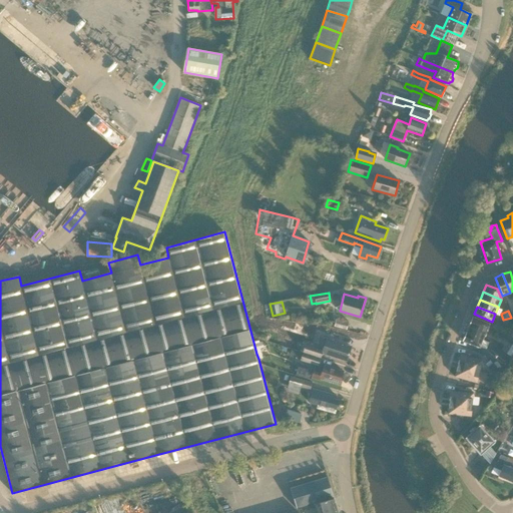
[(486,332),(489,324),(473,317),(469,325),(486,332)]
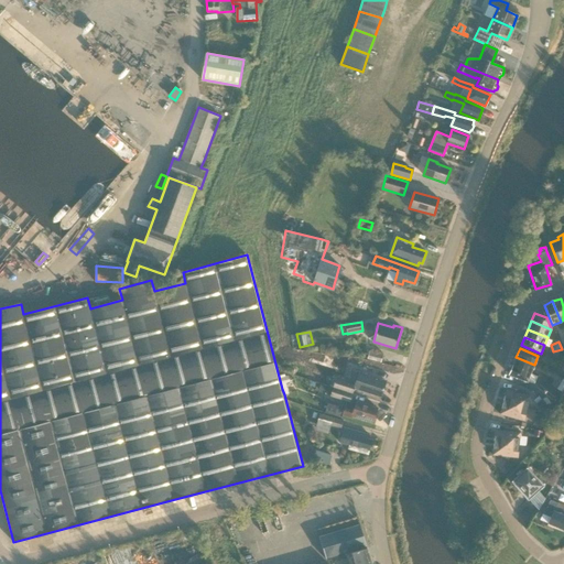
[(367,359),(381,362),(383,355),(370,350),(367,359)]
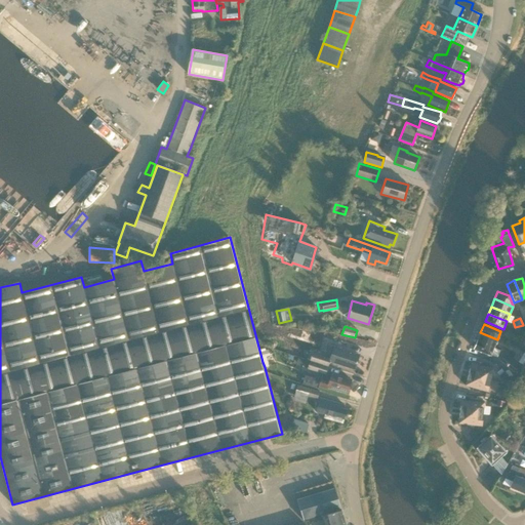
[(494,347),(497,339),(480,332),(477,340),(494,347)]
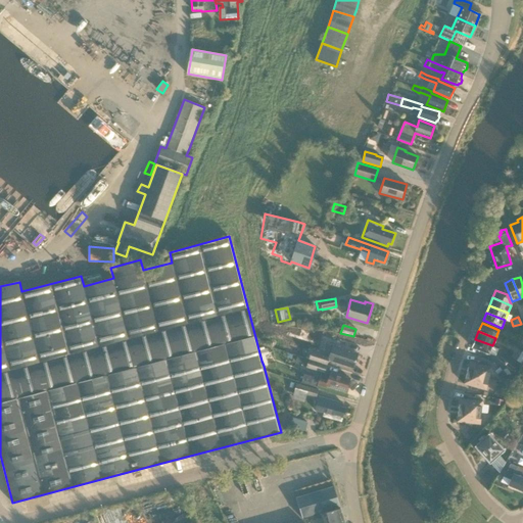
[(488,353),(492,345),(475,339),(472,347),(488,353)]
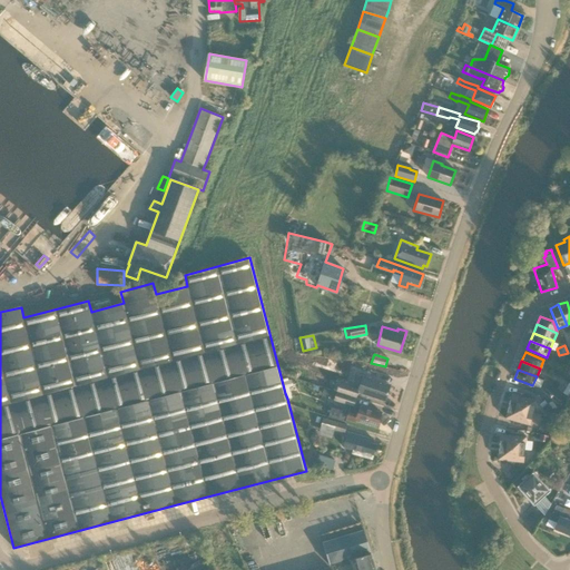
[(385,401),(390,385),(362,376),(359,389),(340,383),(335,382),(335,383),(328,381),(326,387),(333,390),(333,391),(336,392),(356,397),(359,393),(385,401)]
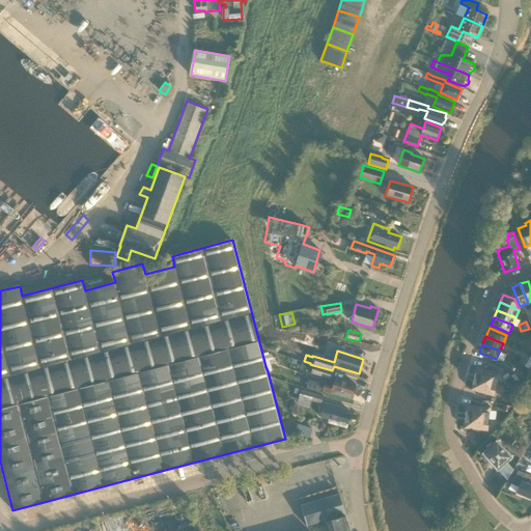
[(313,365),(310,364),(309,364),(308,364),(306,370),(311,372),(329,379),(332,370),(313,365)]
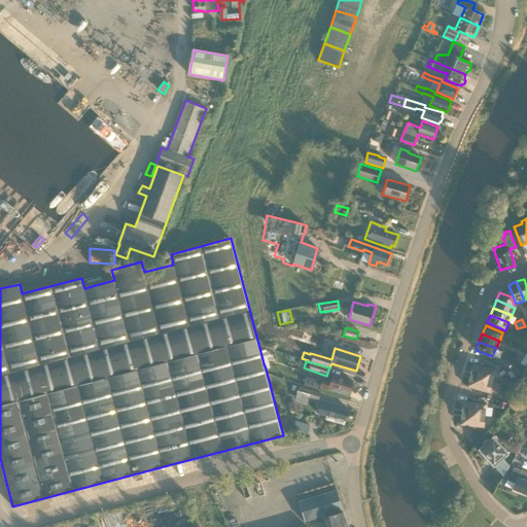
[(506,371),(516,383),(526,373),(526,372),(517,362),(506,371)]
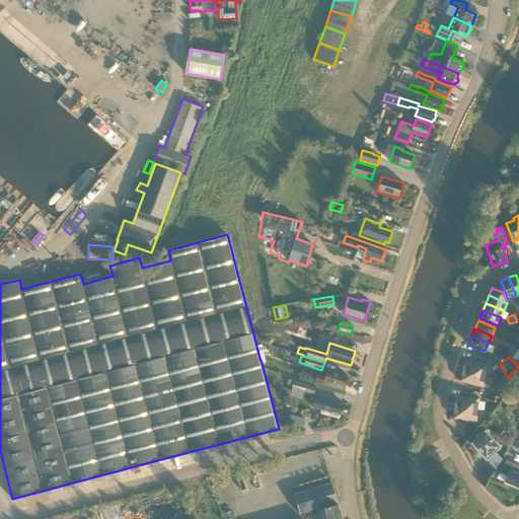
[(480,363),(482,360),(474,358),(473,361),(466,359),(463,370),(486,376),(489,377),(492,366),(480,363)]
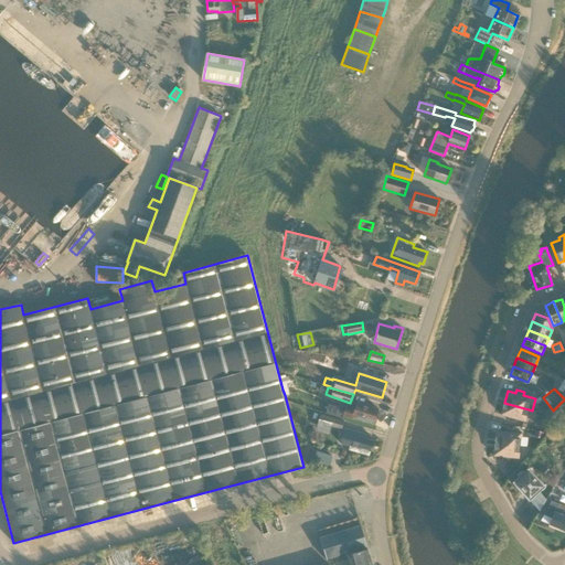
[(537,405),(536,405),(543,413),(548,408),(543,401),(537,405)]
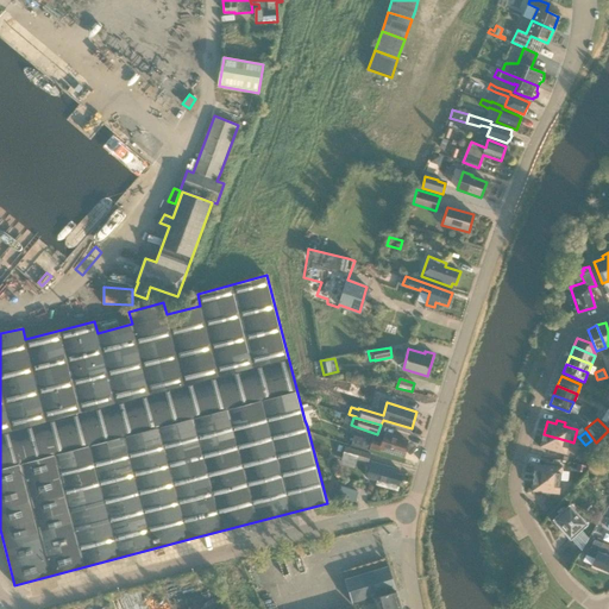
[(381,450),(403,456),(408,441),(384,434),(382,441),(372,439),(370,449),(381,451),(381,450)]
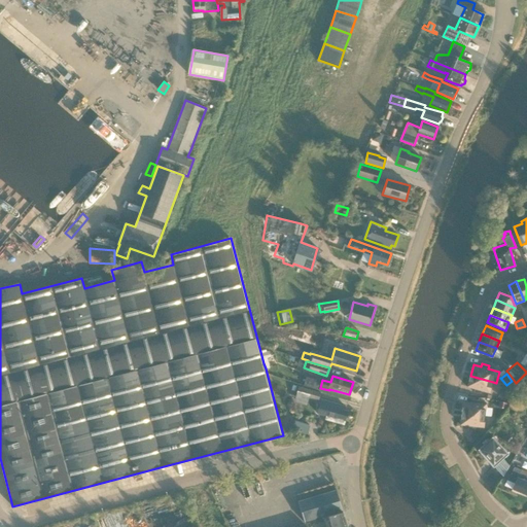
[(490,393),(493,382),(470,376),(467,387),(475,389),(473,392),(481,394),(482,391),(490,393)]
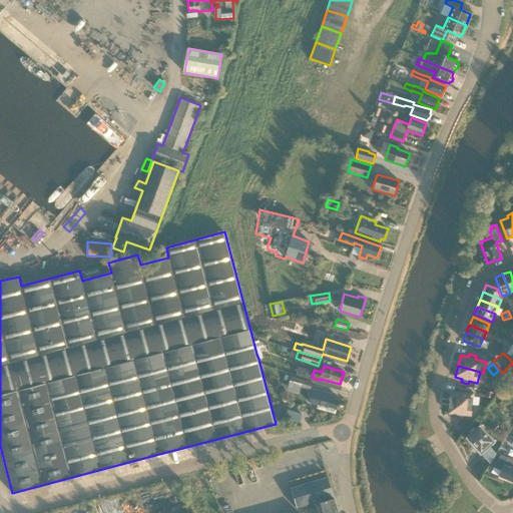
[(289,385),(310,391),(313,383),(292,376),(289,385)]
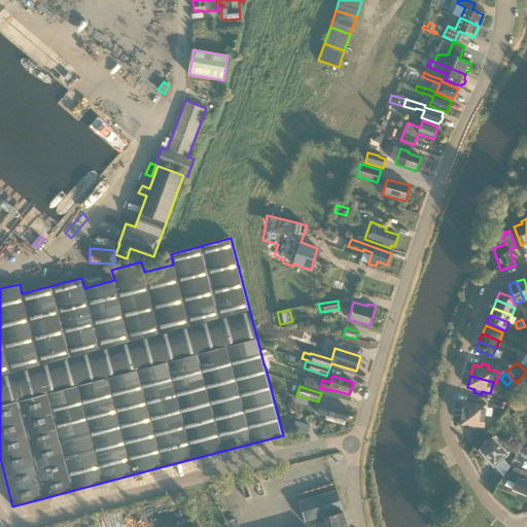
[(508,390),(500,388),(498,396),(506,399),(508,390)]
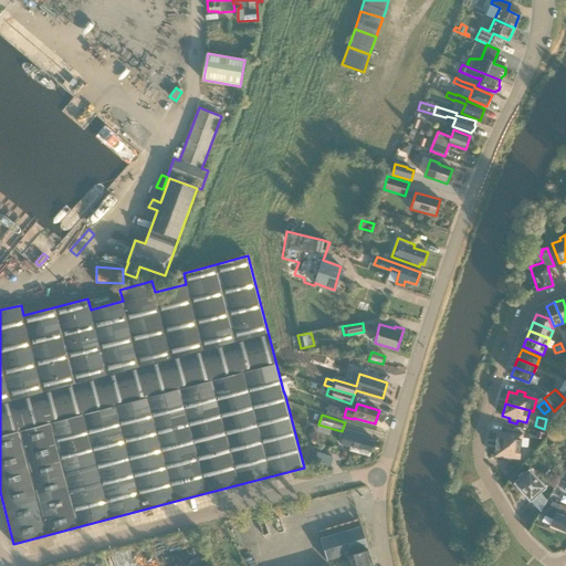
[(514,433),(514,429),(506,429),(505,432),(498,431),(495,443),(521,447),(522,433),(514,433)]
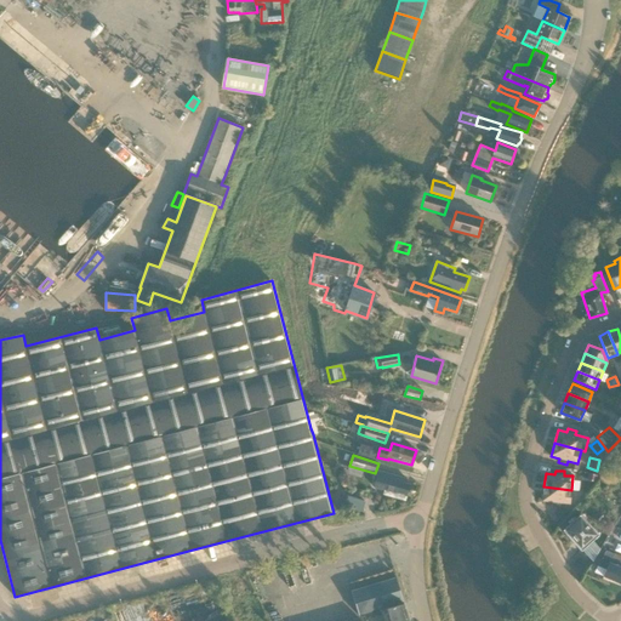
[(379,472),(376,479),(374,486),(386,490),(385,494),(405,501),(410,484),(406,483),(408,479),(391,473),(389,476),(379,472)]
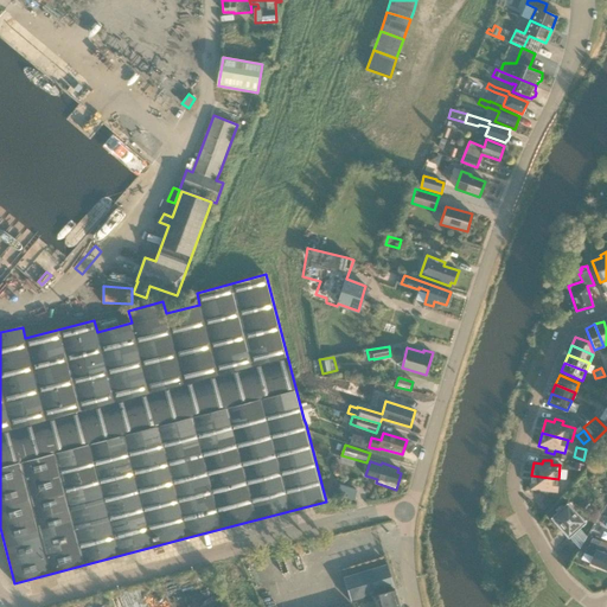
[(587,468),(594,474),(598,468),(590,464),(587,468)]
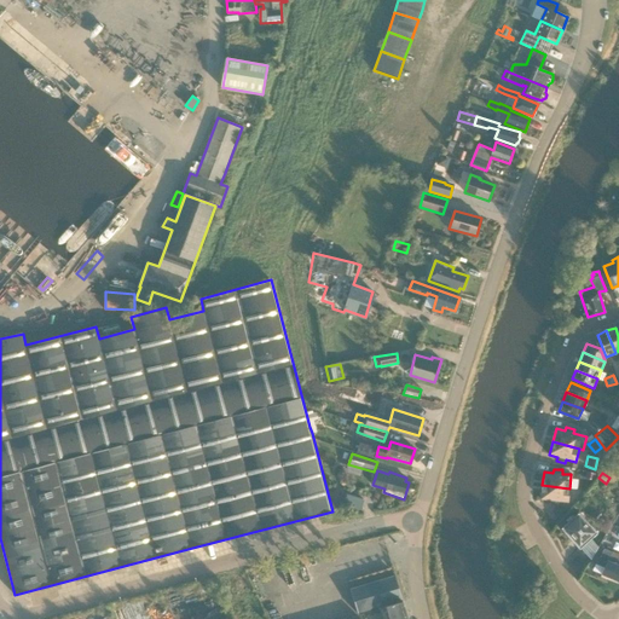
[(568,502),(570,489),(542,485),(541,499),(550,499),(549,504),(559,504),(559,501),(568,502)]
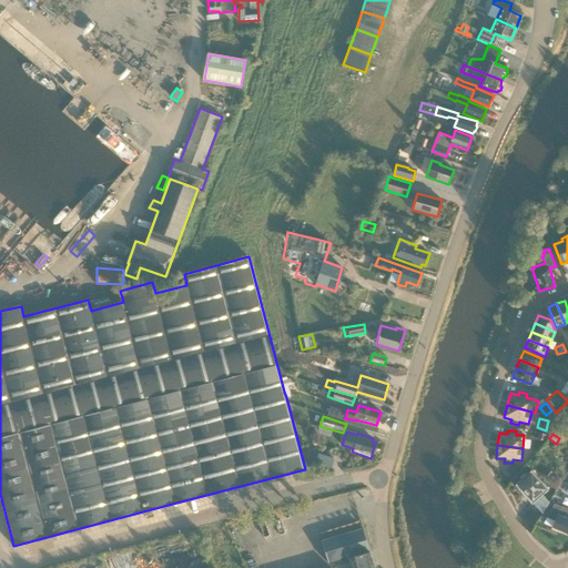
[(322,462),(323,468),(333,467),(332,464),(334,458),(317,454),(320,463),(322,462)]
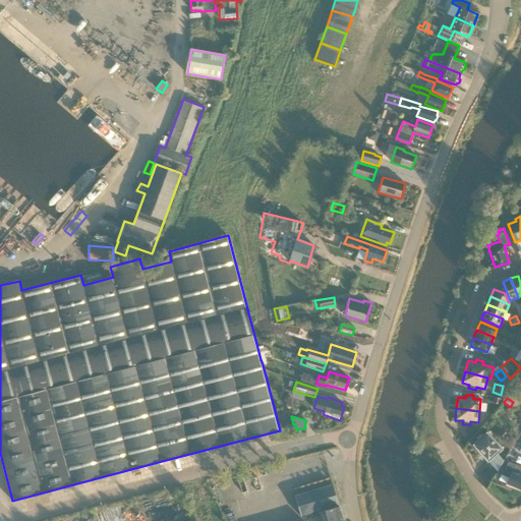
[(472,445),(488,462),(503,449),(487,431),(472,445)]
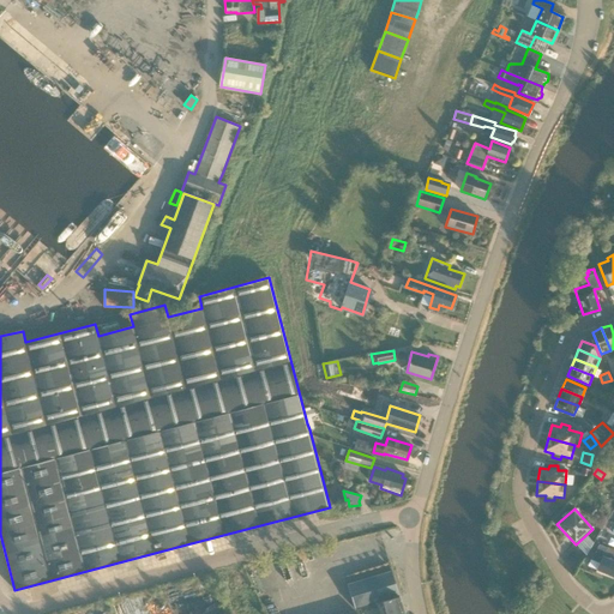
[(613,553),(607,551),(608,548),(600,545),(595,554),(593,553),(590,560),(600,564),(597,570),(613,576),(613,553)]
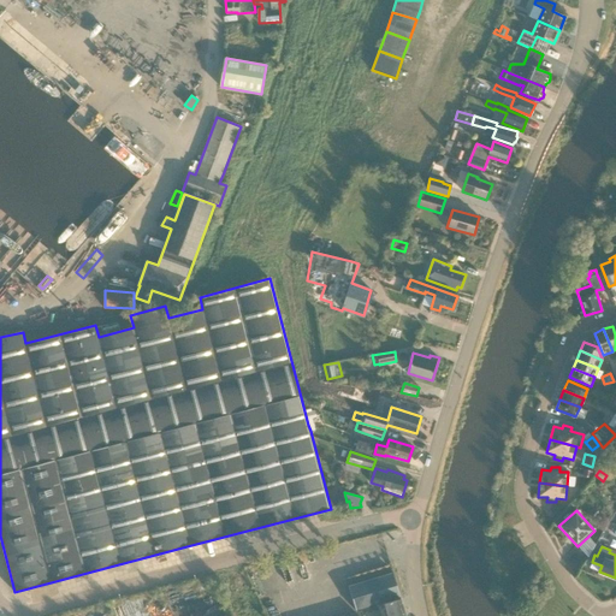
[(357,611),(378,605),(401,599),(394,572),(350,586),(357,611)]
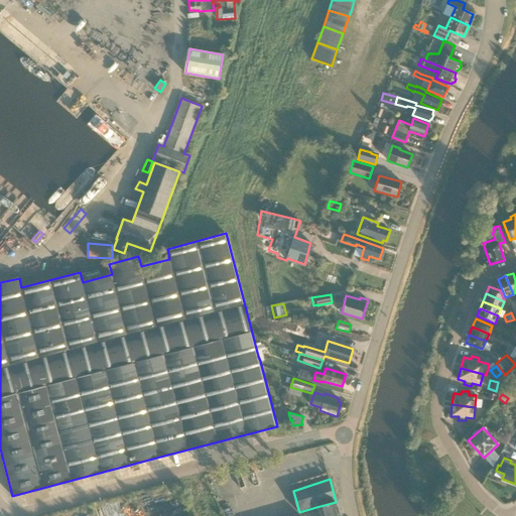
[(318,515),(340,515),(336,502),(316,507),(318,515)]
